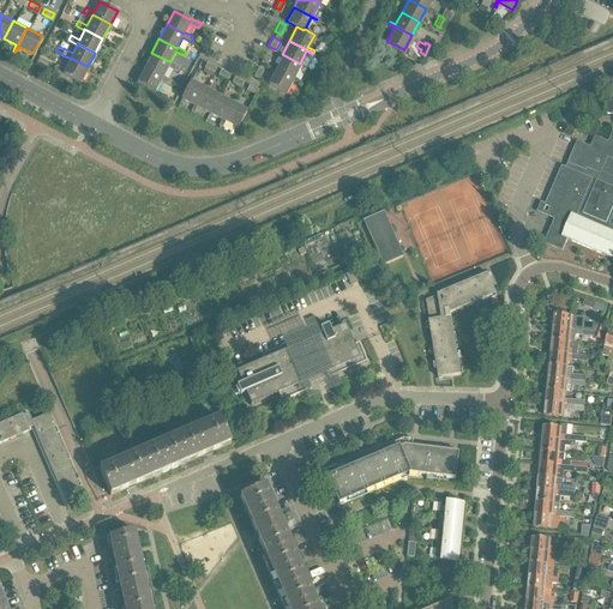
[(270,53),(265,49),(260,59),(265,61),(270,53)]
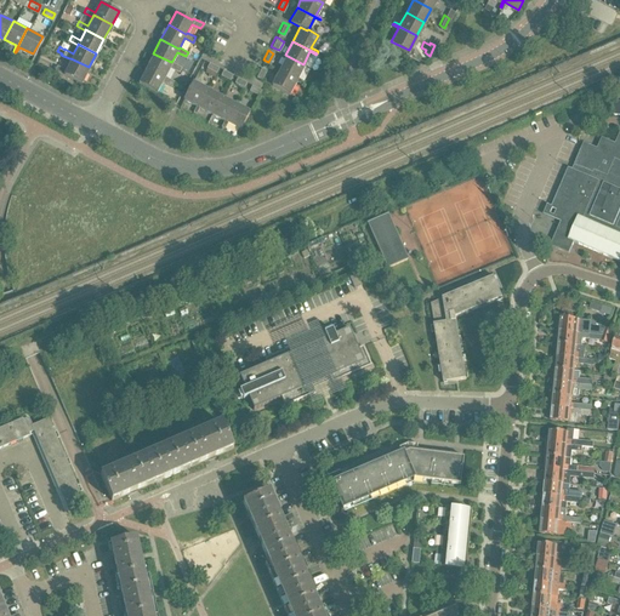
[(171,62),(153,53),(146,67),(164,77),(165,75),(170,66),(178,70),(181,66),(172,61),(171,62)]
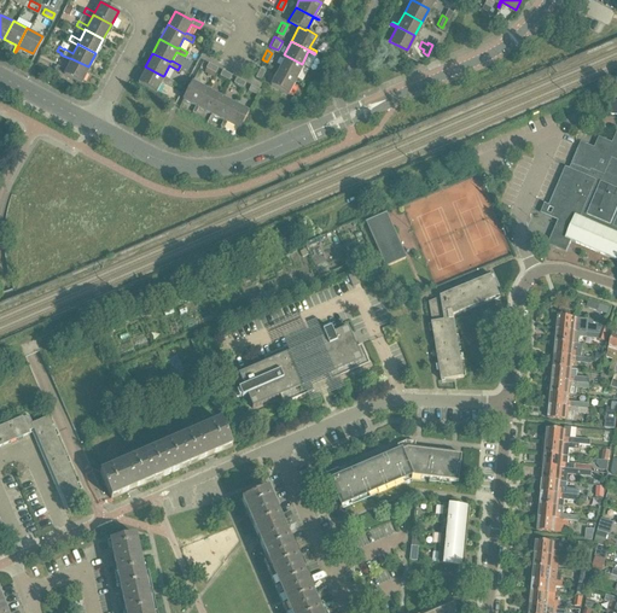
[(302,64),(284,54),(277,68),(301,81),(302,79),(295,75),(302,64)]
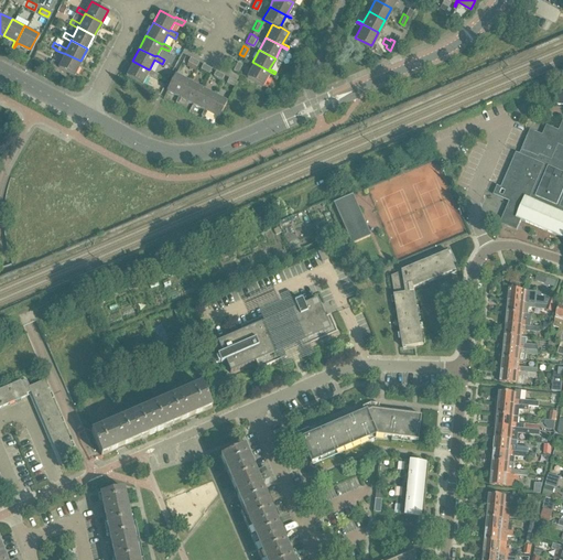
[(49,63),(57,67),(58,66),(74,74),(80,61),(64,53),(63,53),(60,62),(52,57),(49,63)]
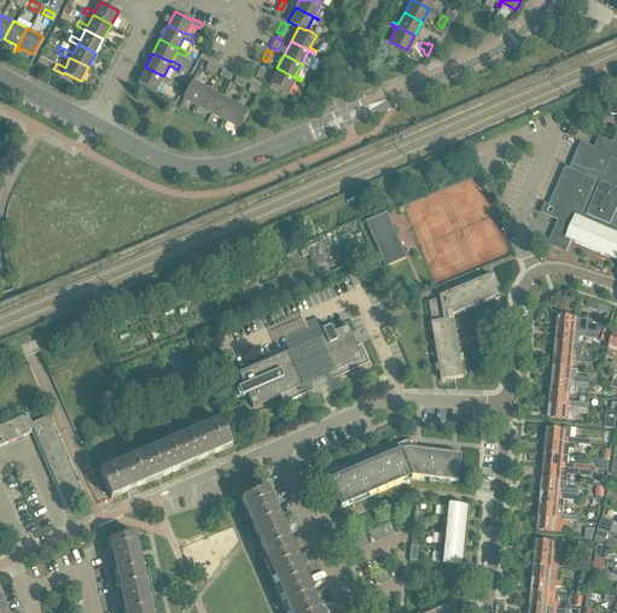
[(208,59),(205,64),(214,69),(217,64),(208,59)]
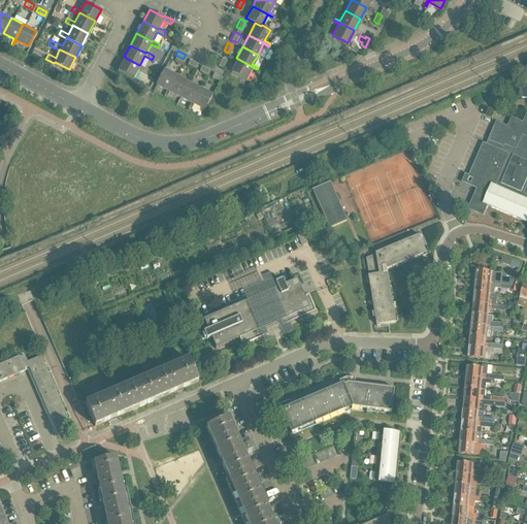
[(218,63),(222,65),(226,57),(222,55),(218,63)]
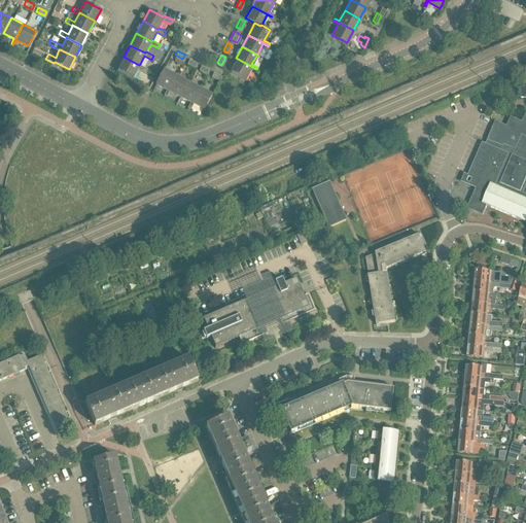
[(139,65),(124,57),(117,69),(132,77),(137,68),(145,72),(147,68),(140,64),(139,65)]
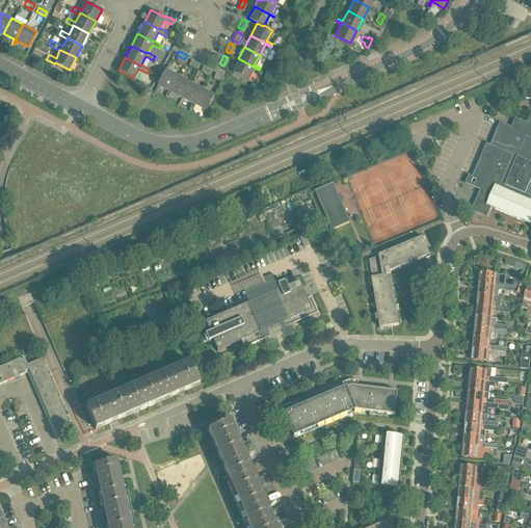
[(190,57),(188,61),(196,66),(198,61),(190,57)]
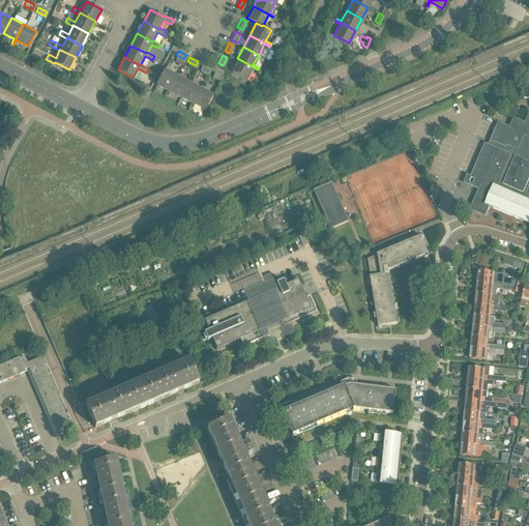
[(237,58),(231,69),(231,70),(245,79),(252,67),(257,70),(258,69),(237,58)]
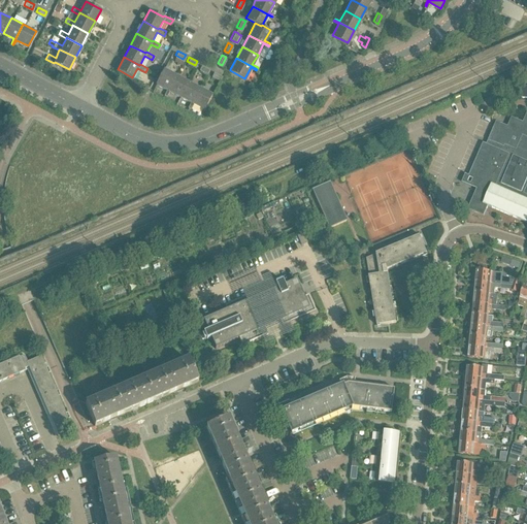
[(201,63),(199,67),(206,71),(209,67),(201,63)]
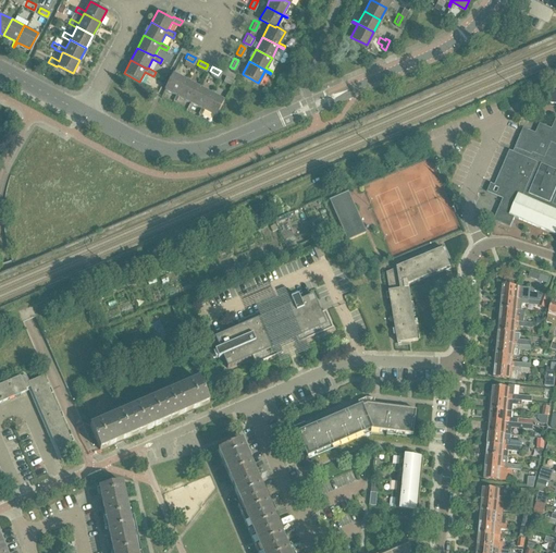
[(163,87),(175,94),(172,99),(173,99),(185,78),(172,72),(163,87)]
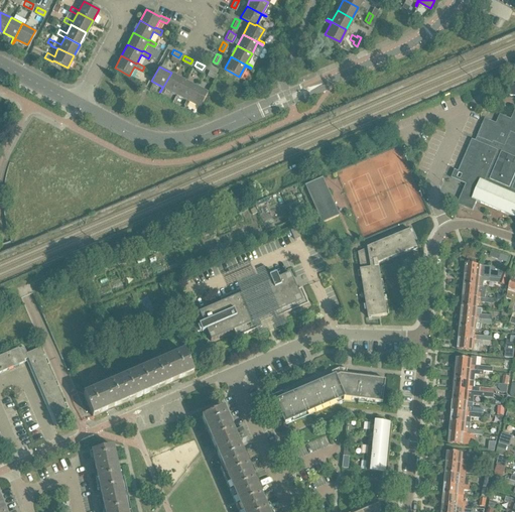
[(217,73),(209,69),(207,73),(214,77),(217,73)]
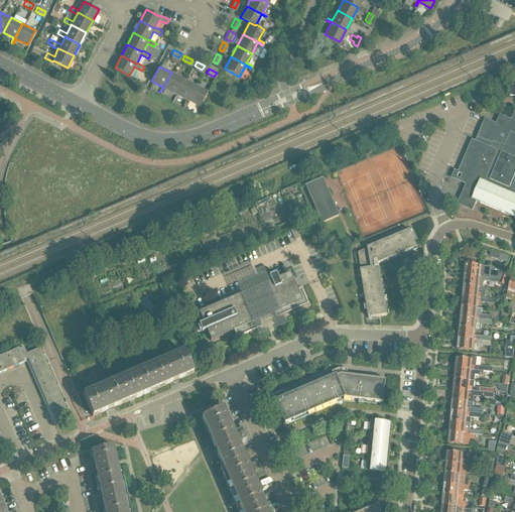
[(160,92),(162,93),(165,88),(175,93),(182,79),(171,73),(160,92)]
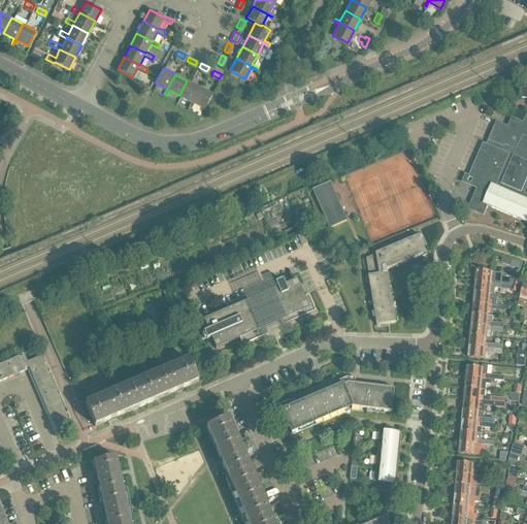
[(179,95),(190,101),(187,106),(189,106),(199,87),(187,80),(179,95)]
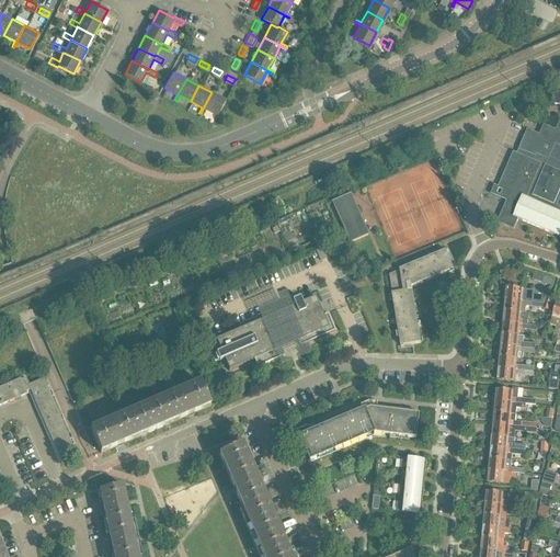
[(559,88),(548,88),(548,97),(553,97),(553,101),(559,101),(559,88)]
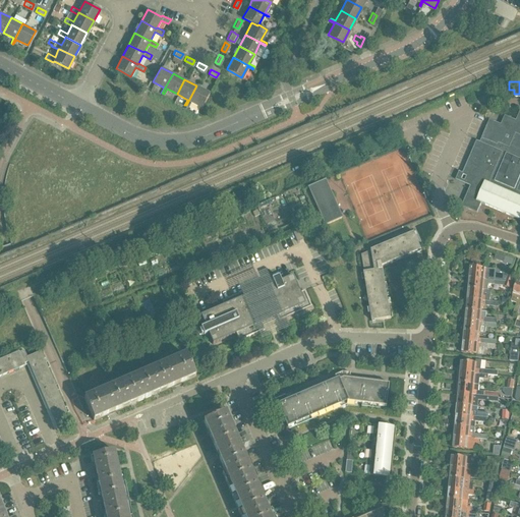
[(187,106),(190,101),(200,107),(209,92),(196,85),(186,105),(187,106)]
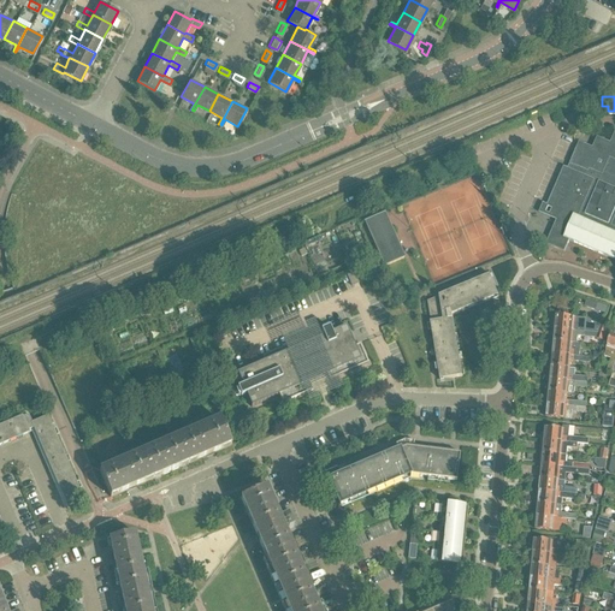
[(544,239),(563,248),(568,236),(614,256),(614,128),(613,128),(608,138),(595,132),(590,143),(578,138),(568,160),(571,161),(568,166),(562,162),(547,201),(543,200),(538,209),(555,215),(544,239)]
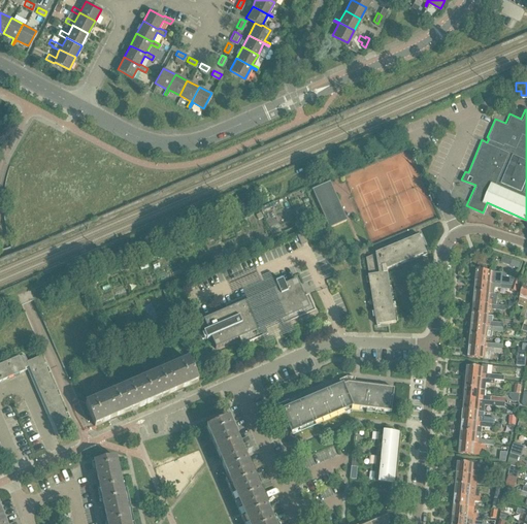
[(78,142),(68,161),(77,166),(88,148),(78,142)]
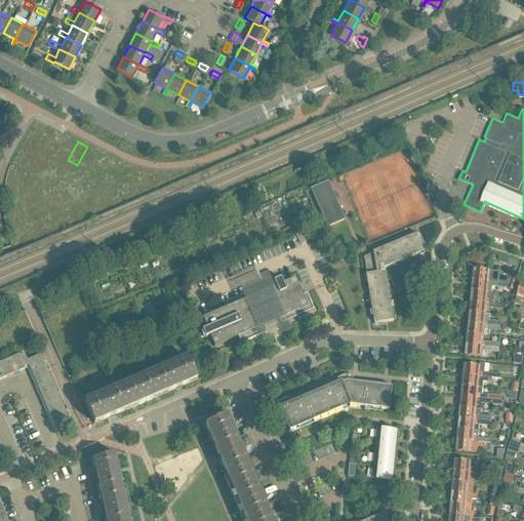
[(87,147),(77,165),(85,170),(96,152),(96,151),(87,147)]
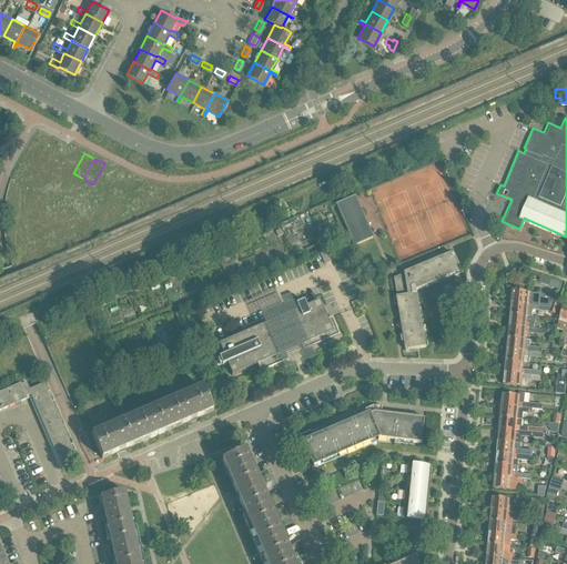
[(104,164),(92,184),(101,190),(113,169),(104,164)]
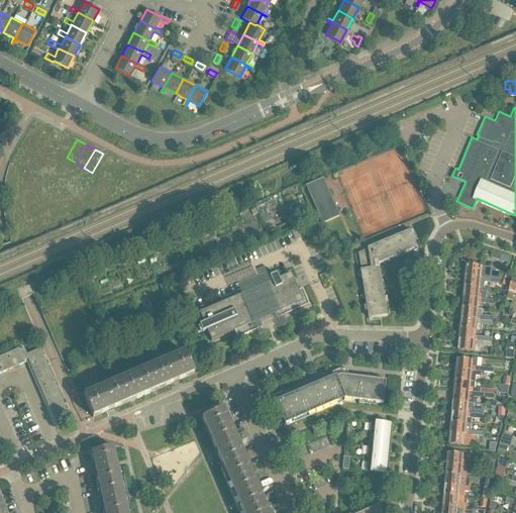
[(20,159),(16,167),(34,179),(39,171),(20,159)]
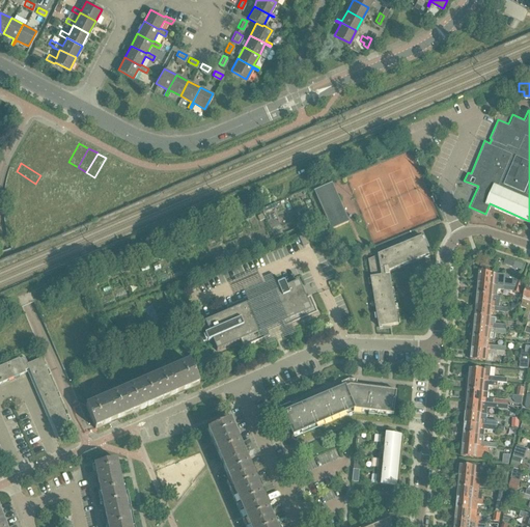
[(330,179),(313,188),(330,226),(347,219),(330,179)]
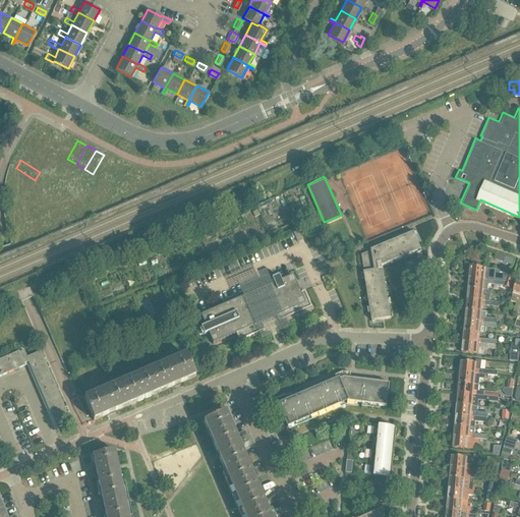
[(15,182),(9,190),(26,202),(32,194),(15,182)]
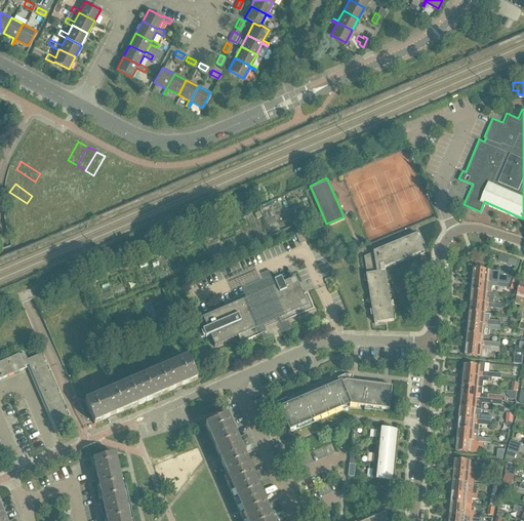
[(9,192),(4,200),(21,211),(27,204),(9,192)]
